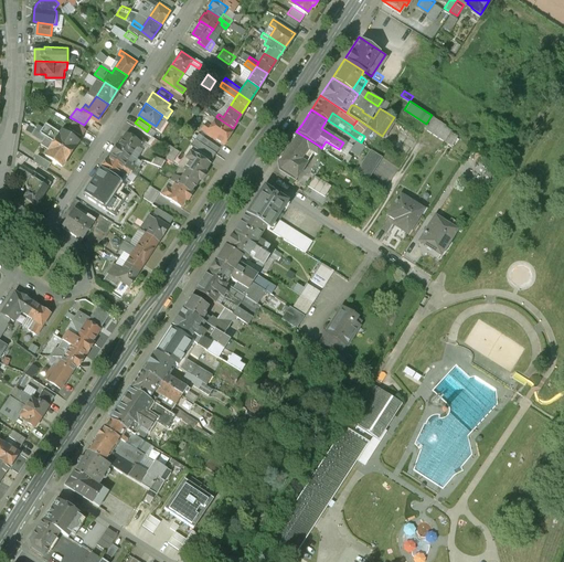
[(233,128),(216,117),(211,125),(205,122),(202,128),(223,141),(233,128)]
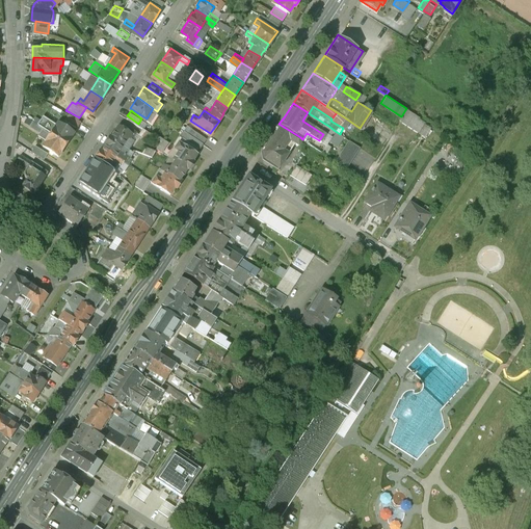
[(79,117),(70,112),(65,118),(78,126),(82,120),(79,117)]
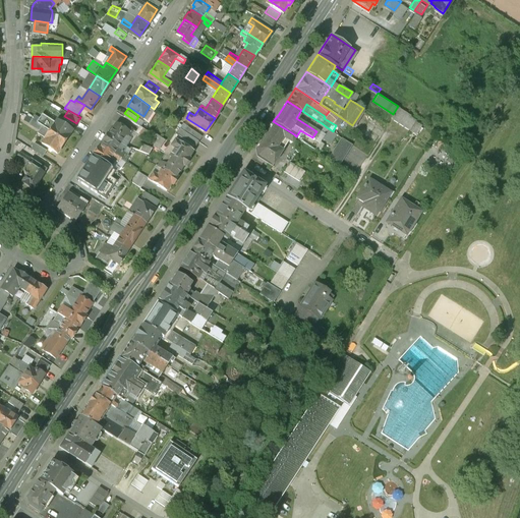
[(56,120),(43,111),(40,116),(37,120),(43,124),(50,129),(66,139),(73,128),(58,118),(56,120)]
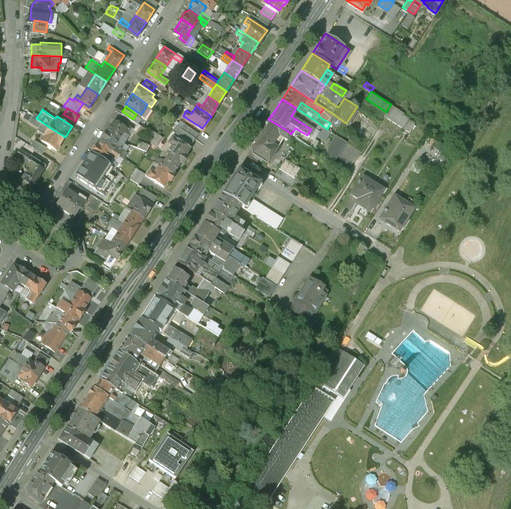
[(36,118),(32,115),(29,119),(39,126),(42,122),(36,118)]
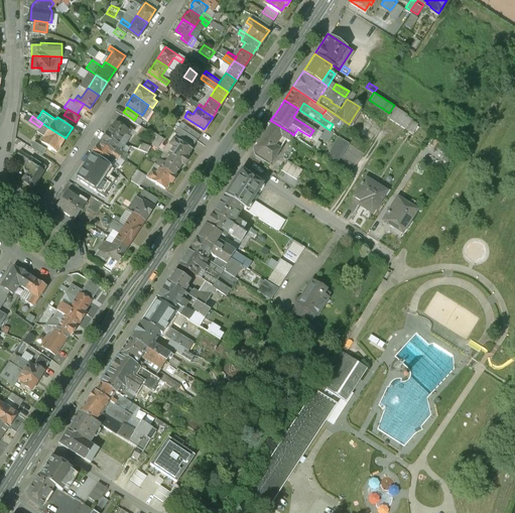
[(318,122),(313,119),(310,124),(320,130),(324,126),(318,122)]
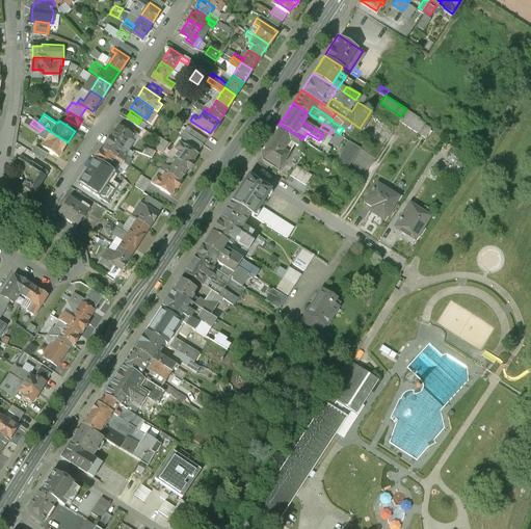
[(127,129),(120,124),(112,135),(111,135),(130,148),(135,138),(133,137),(137,131),(129,126),(127,129)]
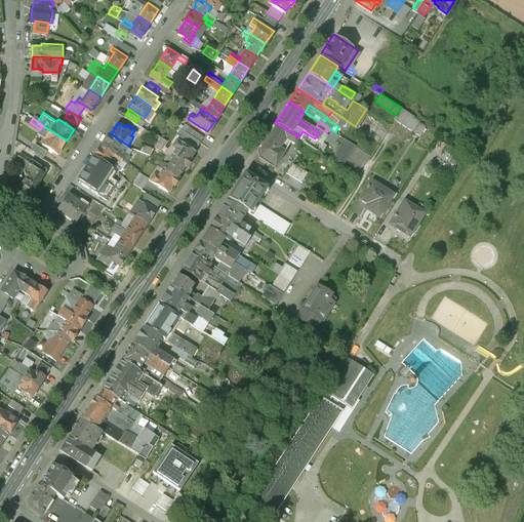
[(296,135),(275,122),(257,149),(258,155),(273,164),(289,141),(292,143),(296,135)]
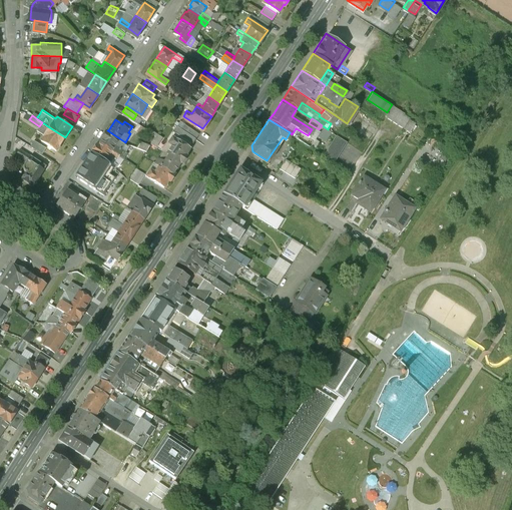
[(148,128),(137,121),(133,127),(144,134),(148,128)]
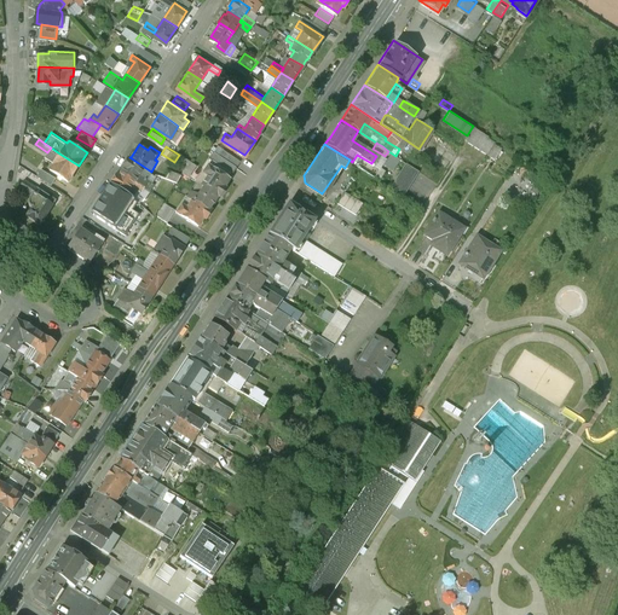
[(241,160),(223,148),(219,154),(237,166),(241,160)]
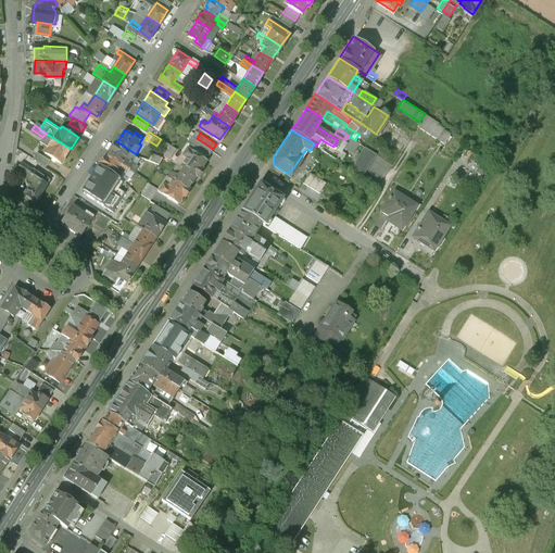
[(203,143),(192,136),(188,141),(200,149),(203,143)]
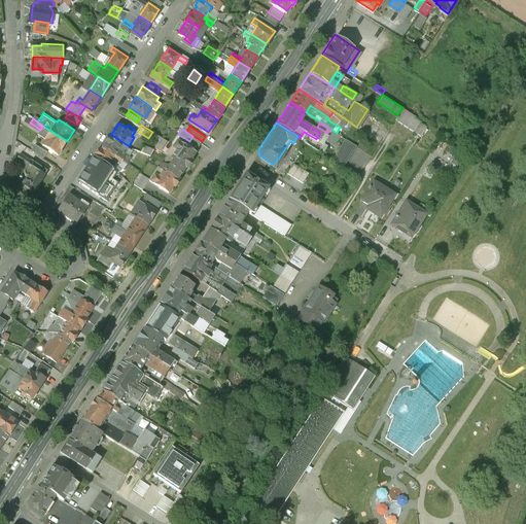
[(67,141),(50,131),(43,142),(59,152),(67,141)]
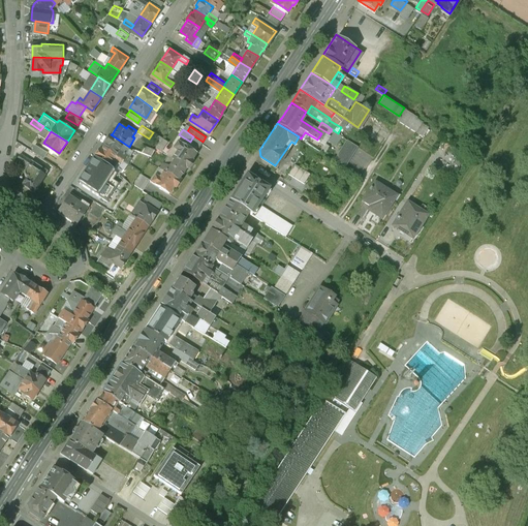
[(129,147),(111,134),(112,134),(110,133),(104,141),(106,142),(104,145),(116,153),(123,157),(125,154),(127,155),(129,153),(126,151),(129,147)]
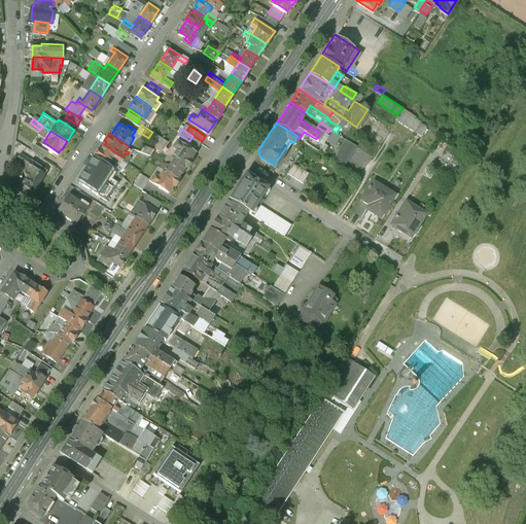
[(167,139),(162,136),(159,141),(164,144),(167,139)]
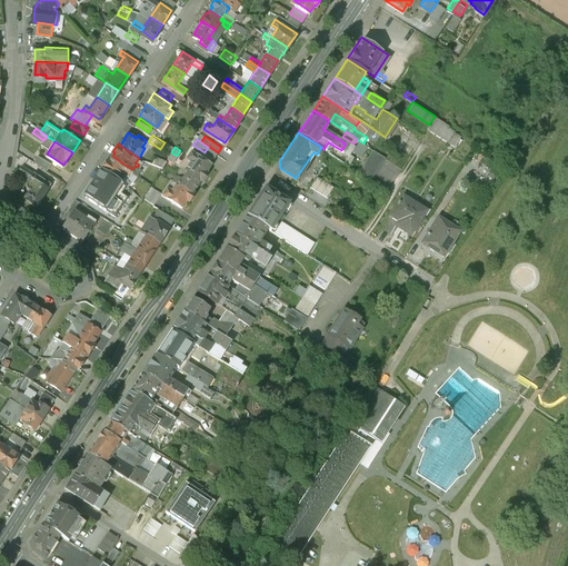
[(384,155),(371,148),(358,171),(369,178),(384,155)]
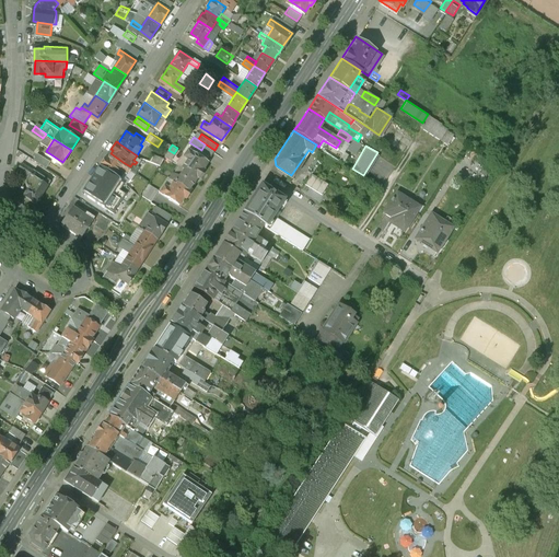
[(207,161),(188,148),(185,154),(188,157),(183,165),(185,167),(186,166),(198,175),(197,175),(199,176),(204,169),(202,167),(207,161)]
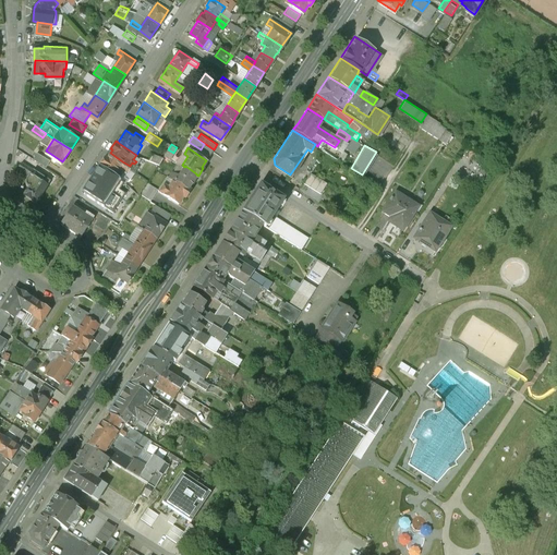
[(50,158),(38,151),(35,157),(46,165),(50,158)]
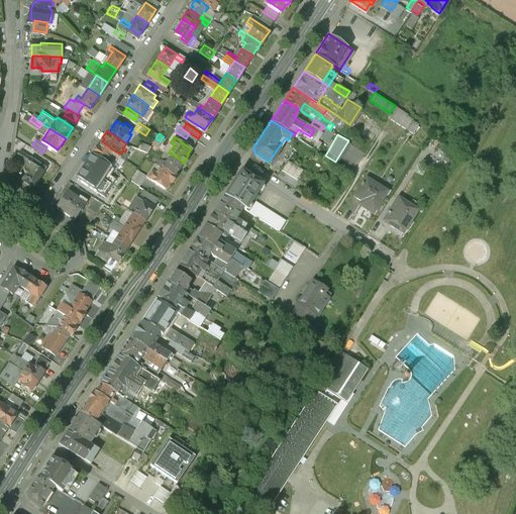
[(436,139),(429,153),(437,158),(443,142),(436,139)]
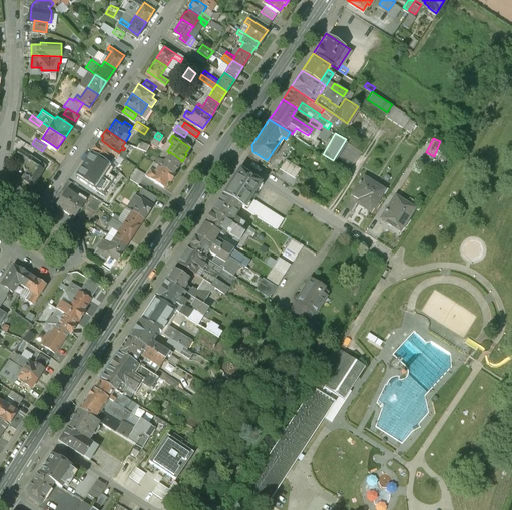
[(150,143),(141,139),(137,145),(146,149),(150,143)]
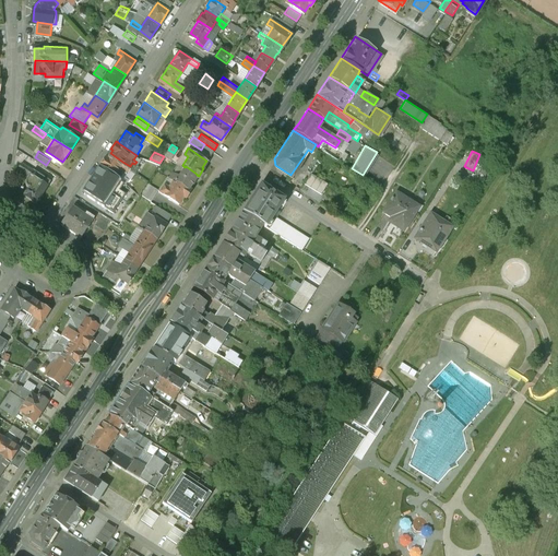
[(122,162),(110,153),(108,157),(106,156),(101,163),(115,173),(119,166),(122,162)]
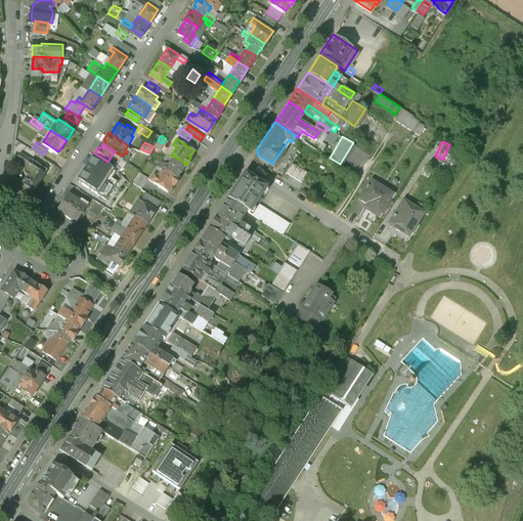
[(32,158),(22,150),(17,157),(28,164),(32,158)]
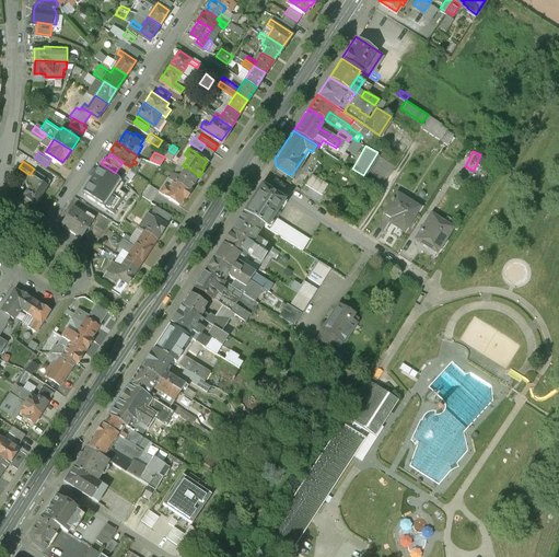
[(130,166),(123,162),(119,166),(127,171),(130,166)]
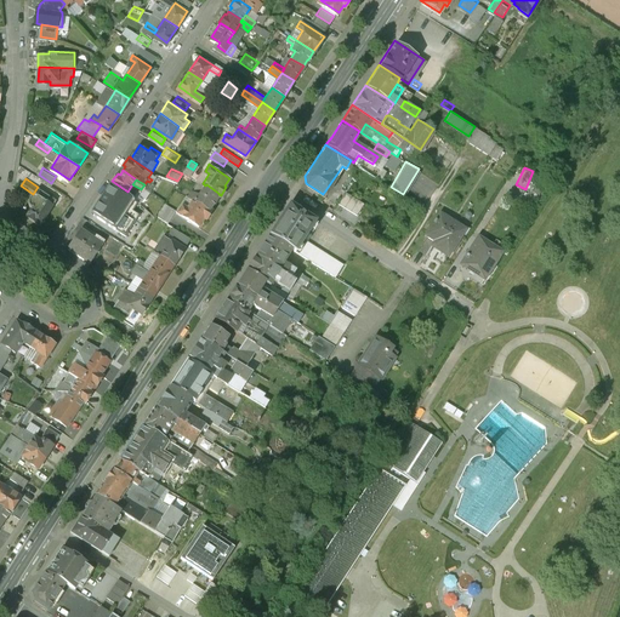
[(128,192),(112,181),(94,210),(95,210),(94,212),(113,224),(126,234),(141,212),(135,207),(140,200),(128,192)]
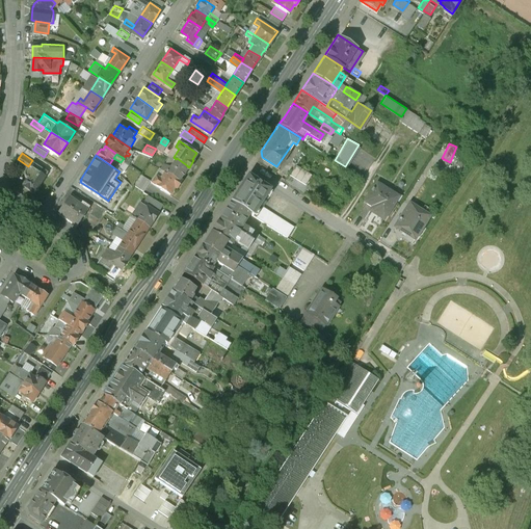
[(188,166),(177,158),(176,159),(169,168),(167,172),(180,179),(187,166),(188,166)]
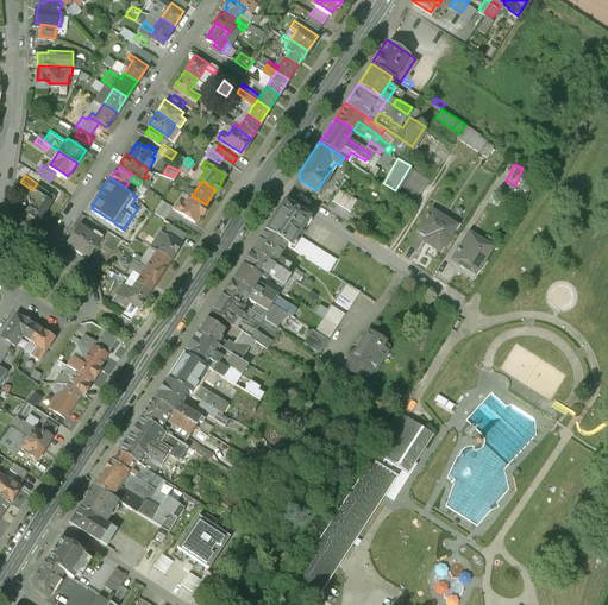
[(43,194),(39,191),(27,210),(41,218),(51,200),(55,194),(46,189),(43,194)]
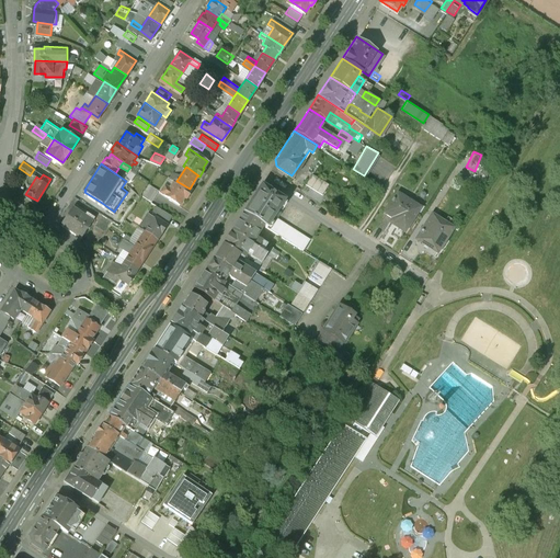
[(174,179),(169,188),(166,185),(161,191),(180,203),(185,195),(186,196),(191,190),(190,189),(176,181),(174,179)]
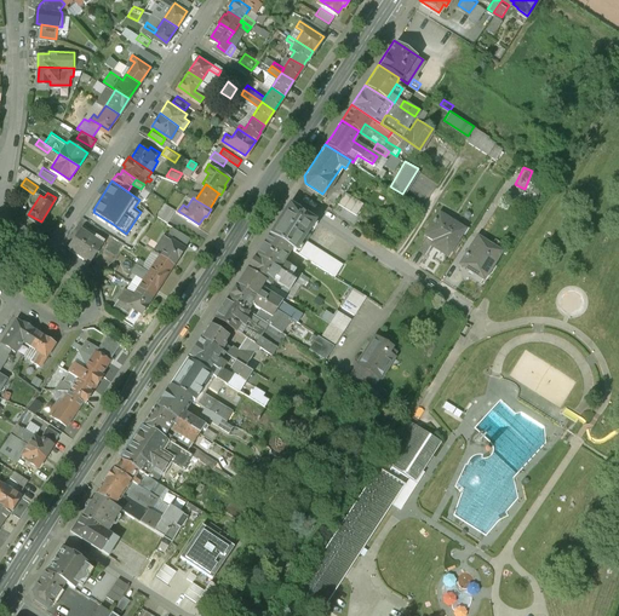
[(314,219),(287,201),(268,232),(291,247),(294,249),(302,237),(314,219)]
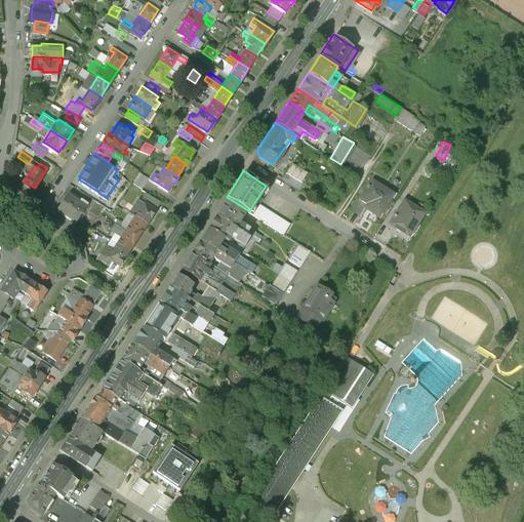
[(393,192),(371,178),(360,197),(372,205),(370,209),(377,214),(393,192)]
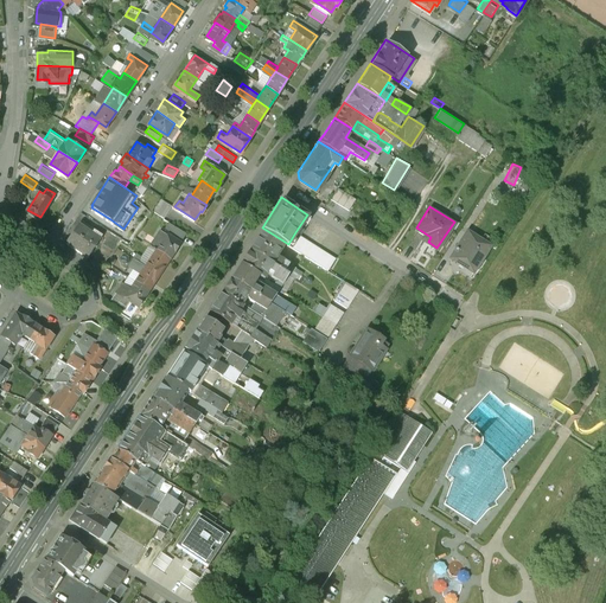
[(106,235),(83,219),(68,242),(90,257),(106,235)]
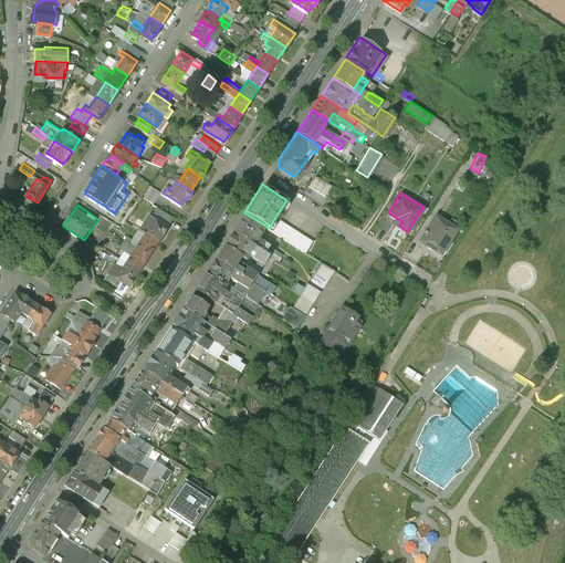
[(265,226),(244,212),(231,232),(264,253),(270,246),(258,238),(265,226)]
